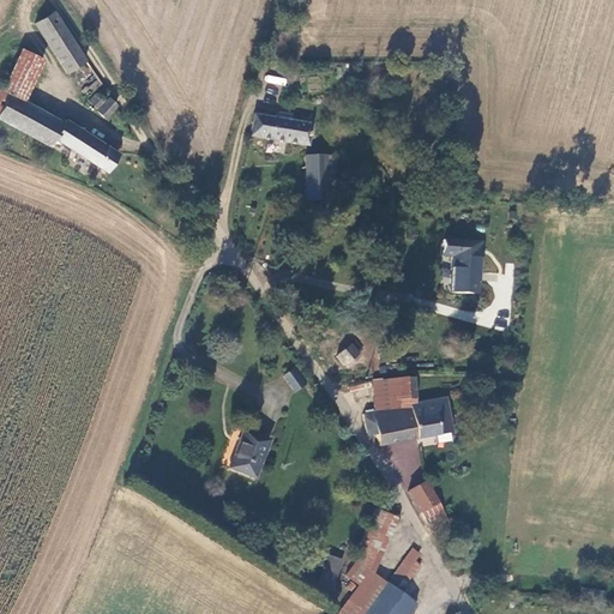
[(35,24),(66,73),(86,60),(55,11),(35,24)]
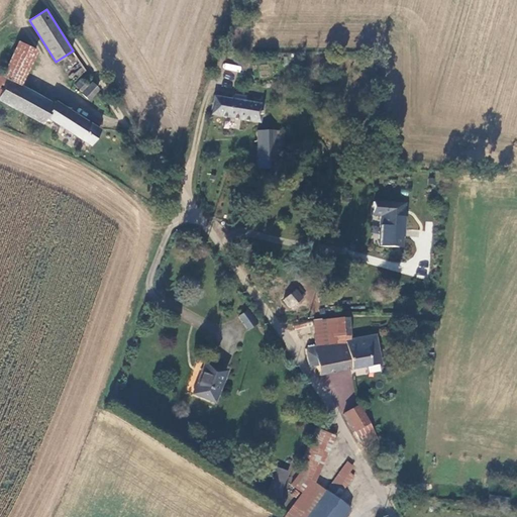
[(17,41),(1,75),(19,85),(35,50),(17,41)]
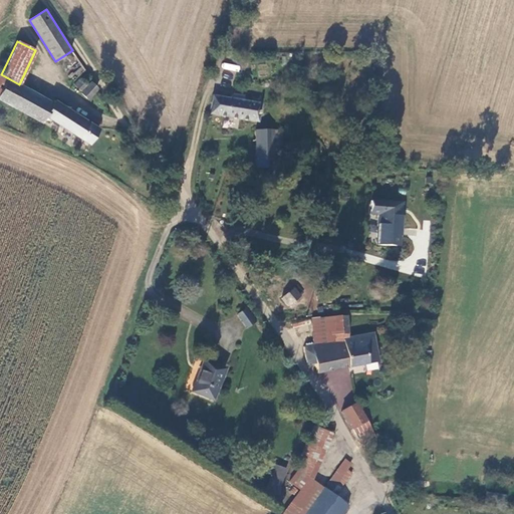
[(222,69),(239,71),(240,65),(223,63),(222,69)]
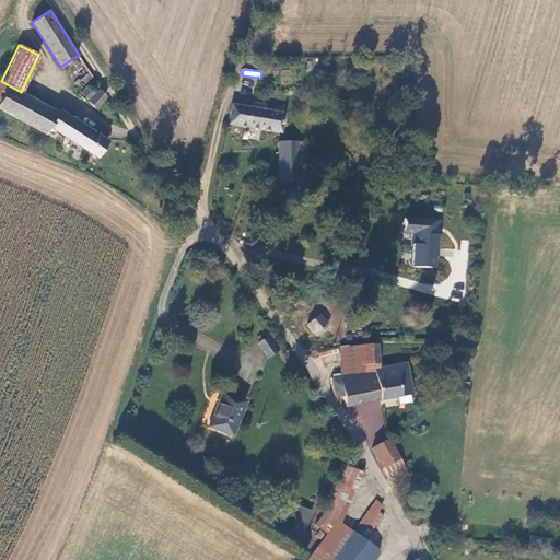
[(0,108),(33,127),(45,105),(21,92),(1,81),(0,80),(0,108)]
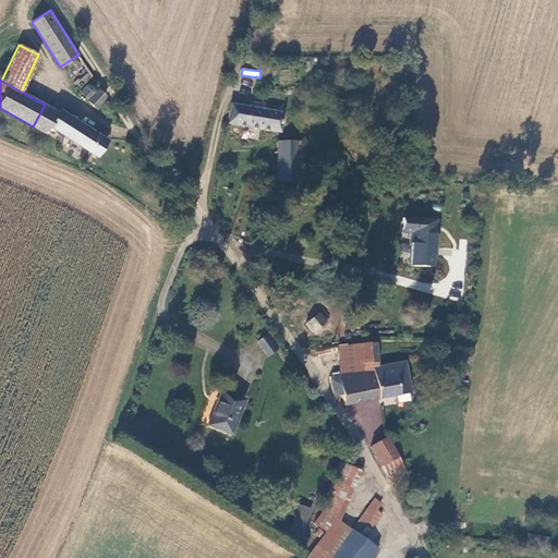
[(99,85),(98,84),(97,83),(96,83),(95,83),(94,83),(93,83),(92,84),(91,85),(91,86),(91,87),(87,85),(81,93),(88,99),(95,93),(94,92),(95,92),(96,91),(97,91),(98,89),(99,87),(99,86),(99,85)]
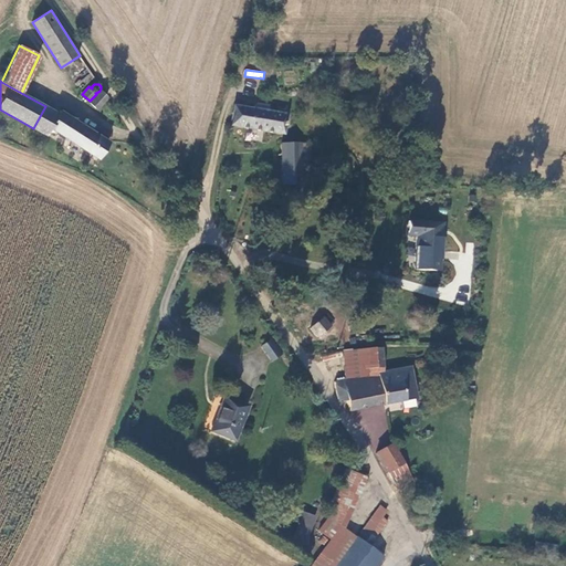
[(96,109),(107,97),(101,91),(90,103),(96,109)]
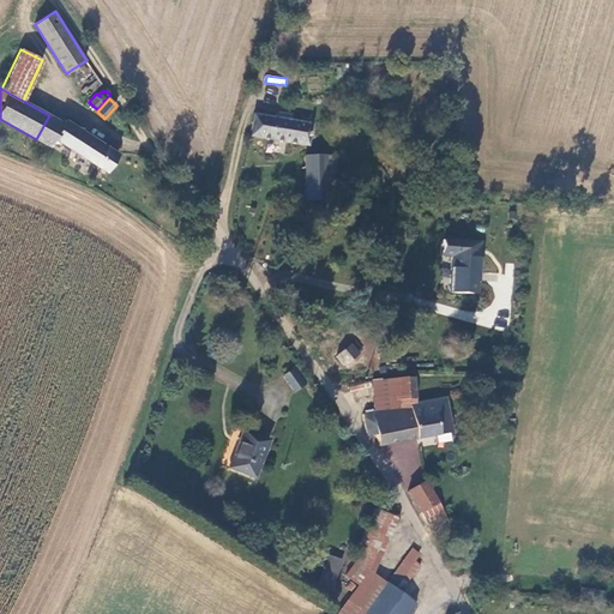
[(62,122),(49,115),(36,139),(49,146),(54,138),(53,138),(62,122)]
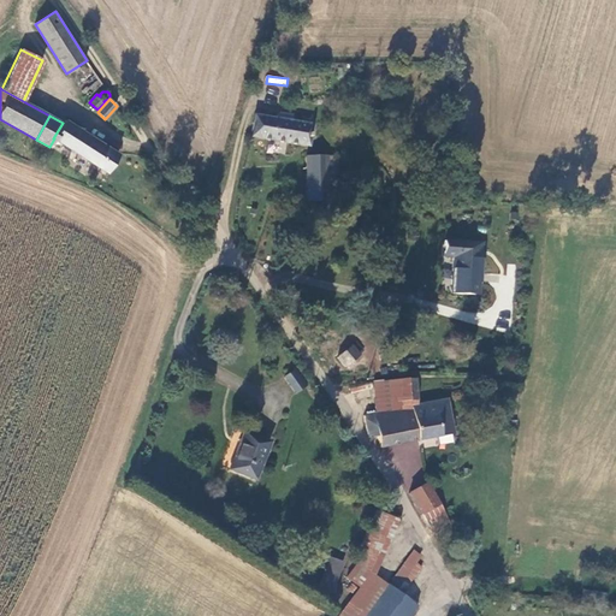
[(258,116),(253,138),(307,147),(311,124),(258,116)]
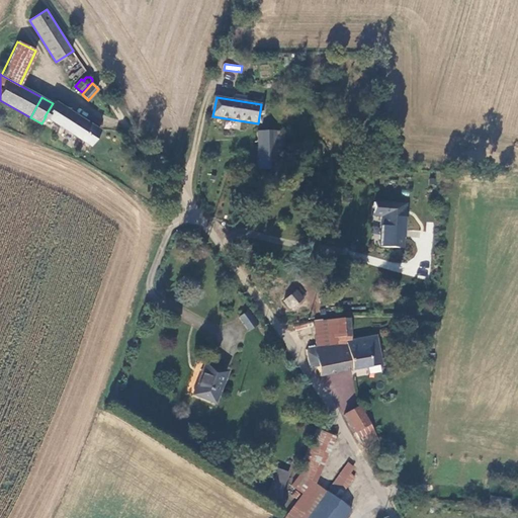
[(99,130),(55,101),(53,103),(45,116),(46,116),(90,145),(99,130)]
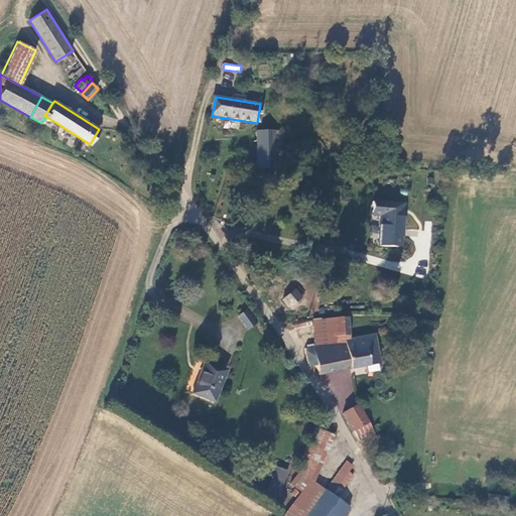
[(274,162),(273,132),(256,132),(257,171),(267,168),(270,167),(269,163),(274,162)]
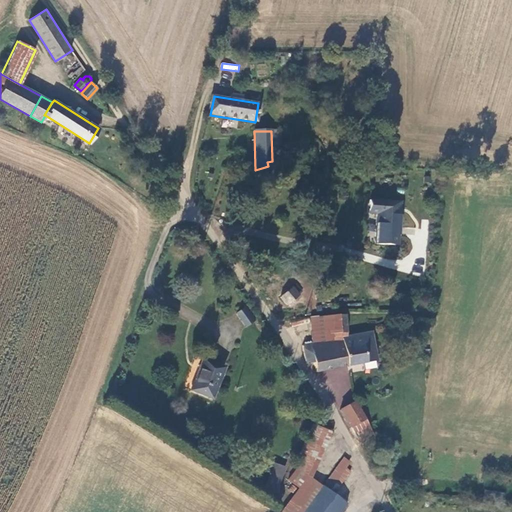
[(398,245),(400,203),(370,202),(369,215),(376,215),(375,244),(398,245)]
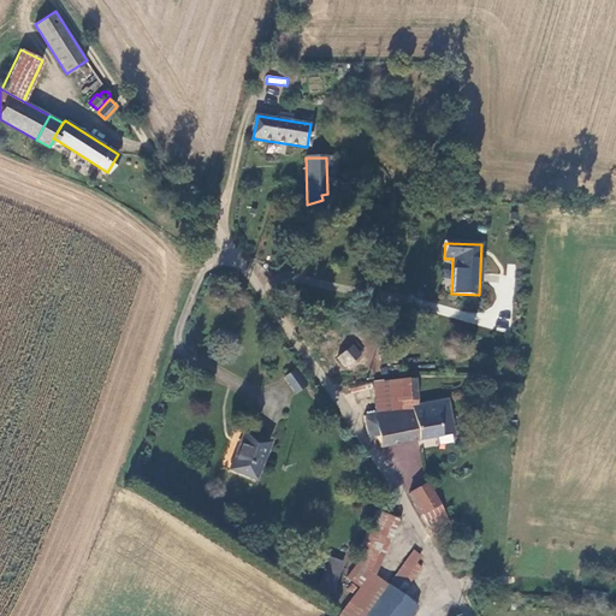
[(351,345),(337,356),(344,366),(359,355),(351,345)]
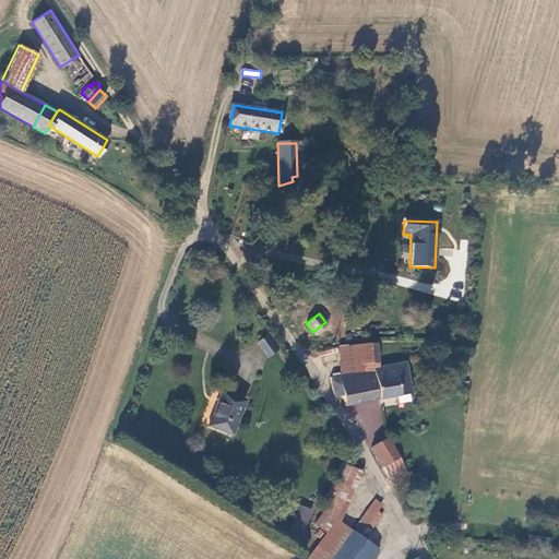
[(269,334),(258,343),(269,357),(280,349),(269,334)]
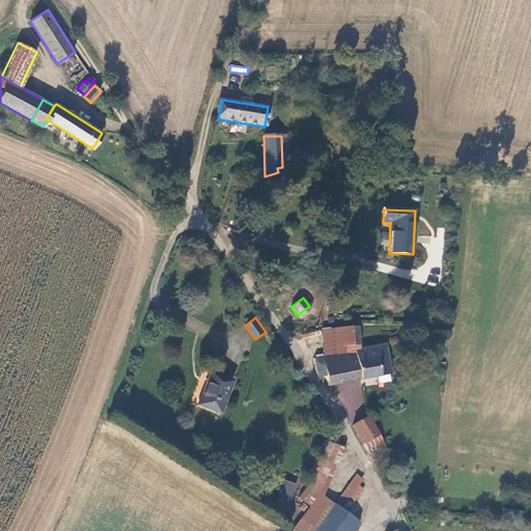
[(357,328),(341,329),(343,346),(358,347),(357,328)]
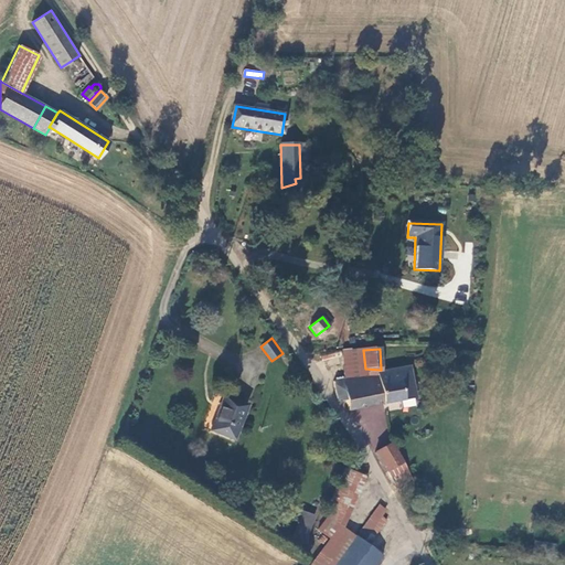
[(381,370),(365,369),(363,350),(347,351),(349,377),(382,372),(381,370)]
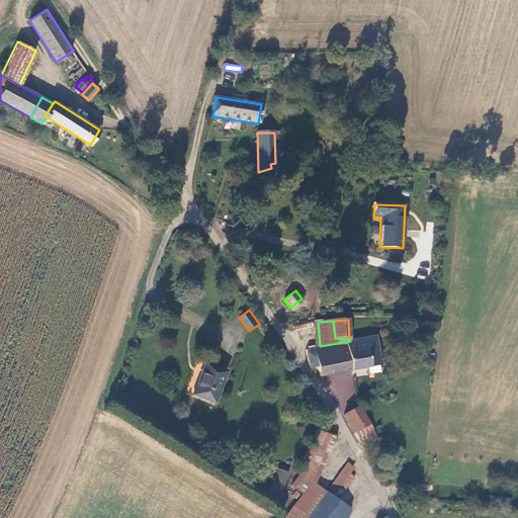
[(374,336),(350,341),(320,346),(313,347),(316,363),(319,376),(379,365),(374,336)]
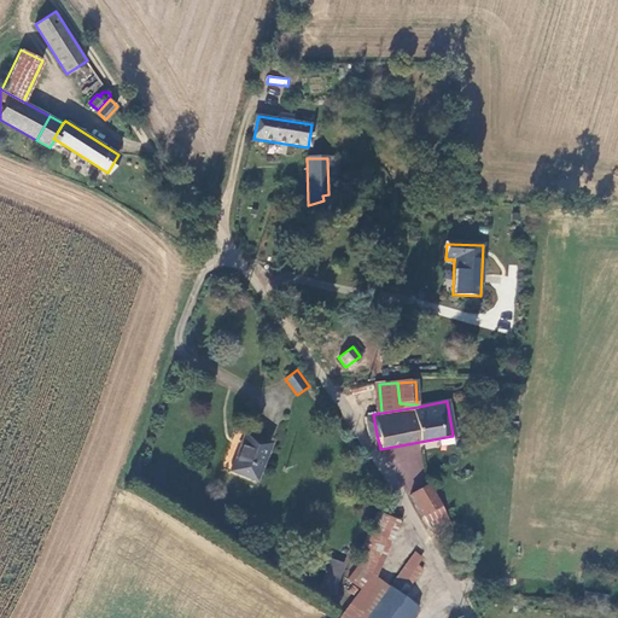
[(377,433),(373,414),(363,417),(368,436),(377,433)]
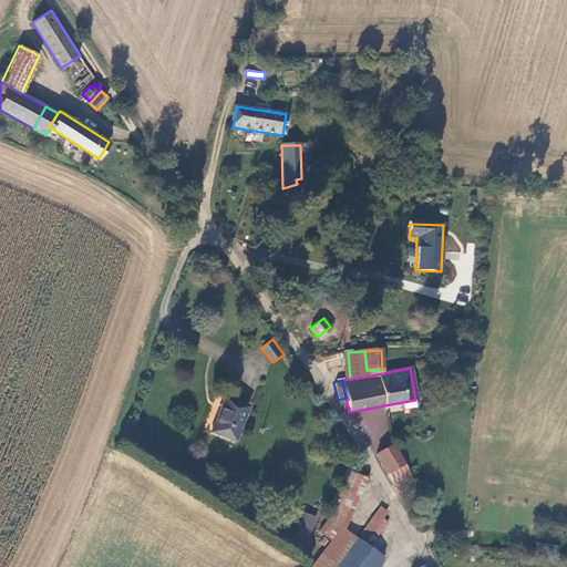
[(248,408),(224,399),(210,432),(235,442),(248,408)]
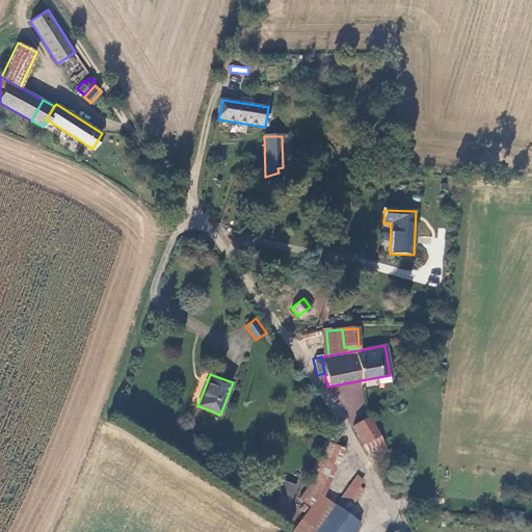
[(366,418),(361,383),(340,387),(345,421),(366,418)]
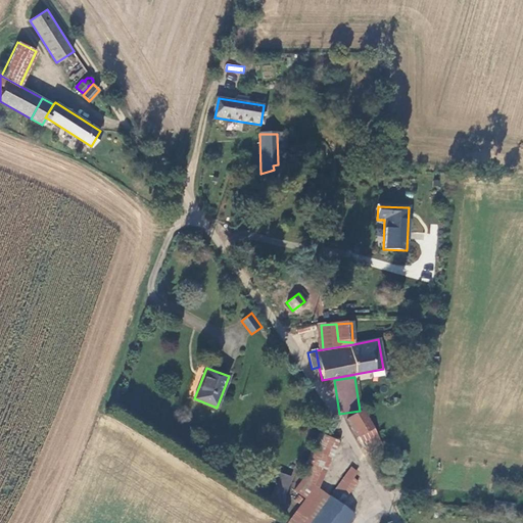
[(347,425),(359,442),(374,431),(364,415),(347,425)]
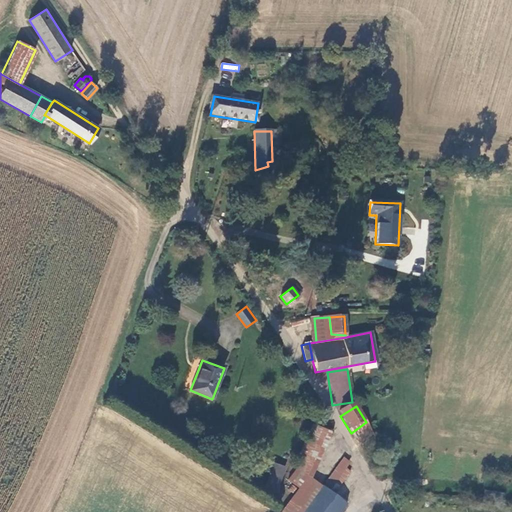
[(338,511),(345,504),(310,479),(330,432),(312,426),(294,467),(296,469),(288,480),(299,488),(282,511),(338,511)]
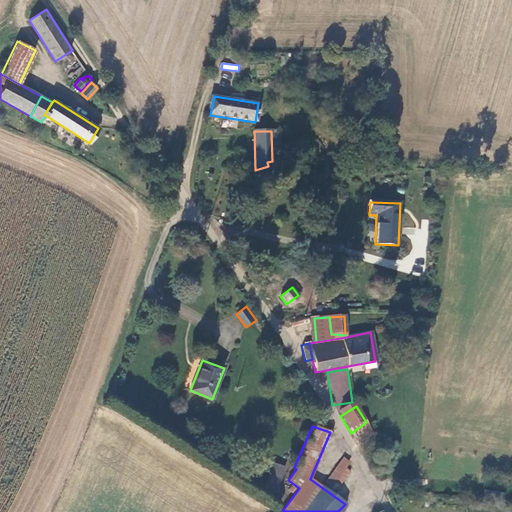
[(271,463),(265,483),(277,486),(283,467),(271,463)]
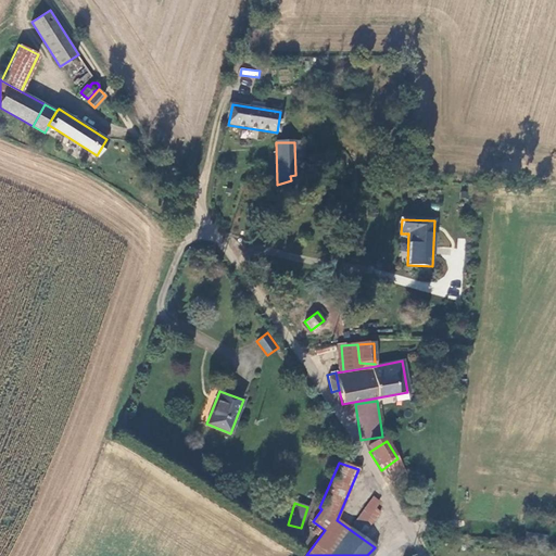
[(301,528),(288,525),(283,541),(297,545),(301,528)]
